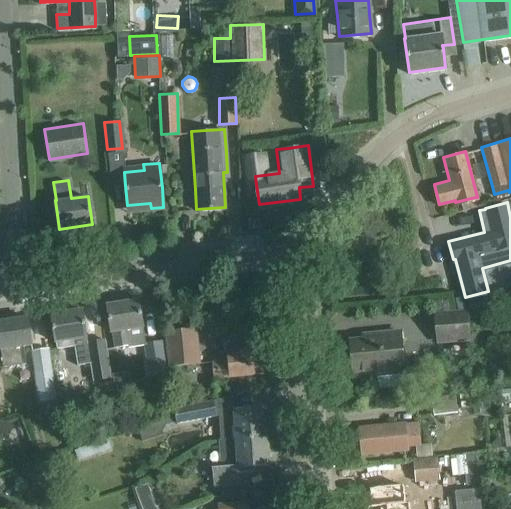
[(510,271),(500,274),(505,298),(510,296),(510,271)]
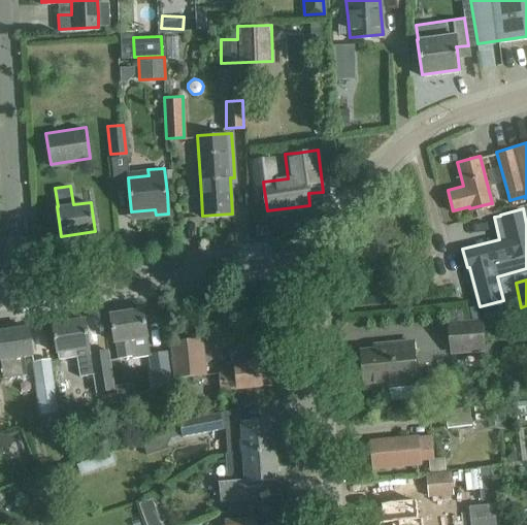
[(503,306),(482,313),(483,318),(504,313),(503,306)]
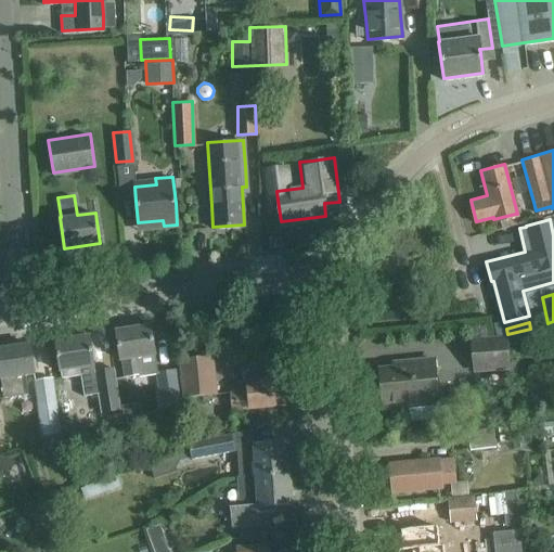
[(150,324),(116,330),(119,350),(120,358),(123,357),(125,374),(140,372),(140,370),(156,367),(153,345),(150,324)]
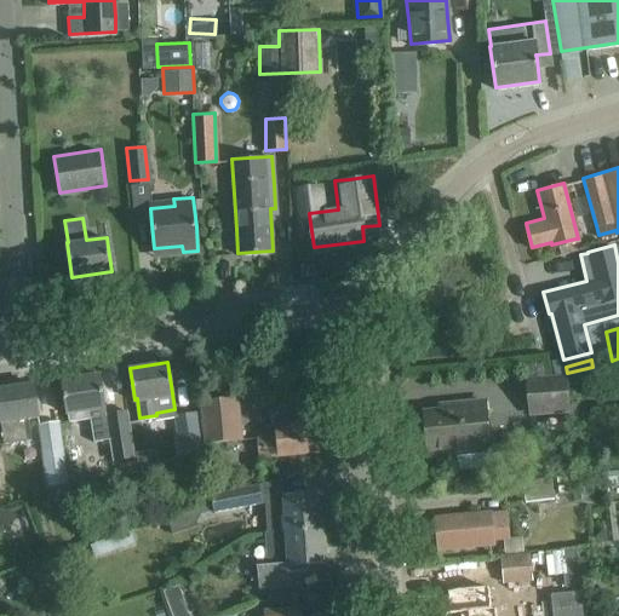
[(98,373),(61,378),(64,402),(68,419),(91,415),(95,439),(110,437),(113,449),(114,460),(132,456),(131,447),(129,433),(125,409),(105,412),(104,406),(103,396),(98,373)]
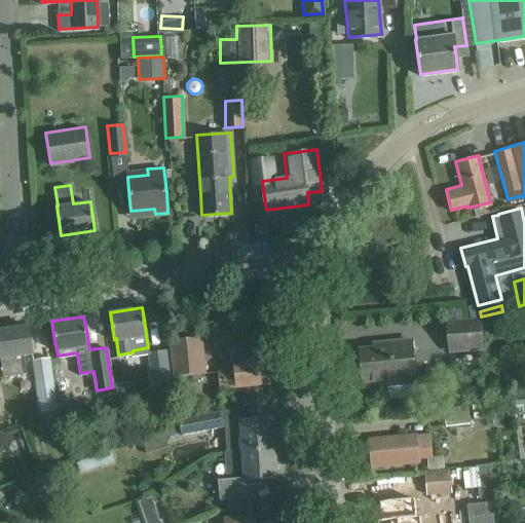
[(479,318),(446,321),(448,349),(481,346),(479,318)]
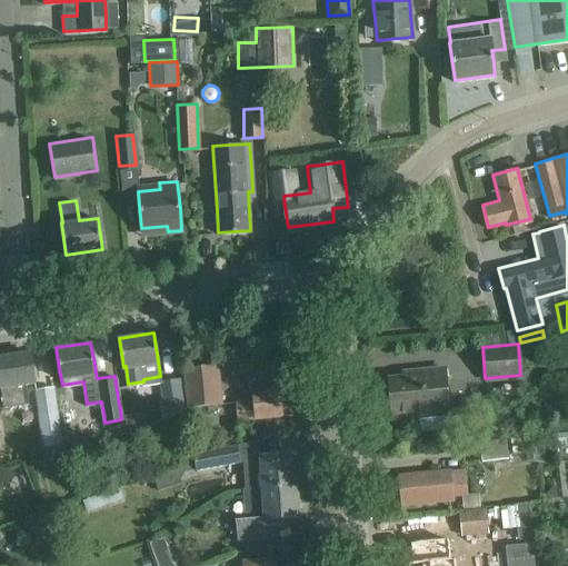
[(30,350),(0,355),(0,393),(1,393),(3,406),(28,403),(26,383),(33,381),(32,373),(30,350)]
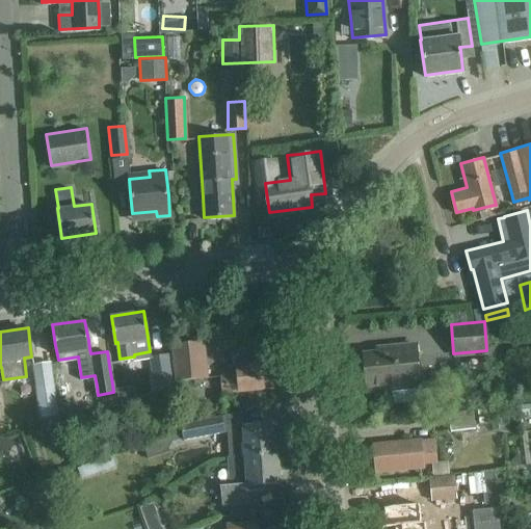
[(203,340),(173,343),(174,364),(176,378),(186,377),(207,375),(203,340)]
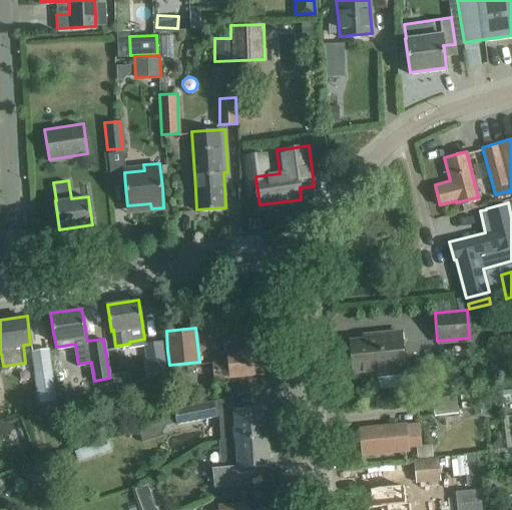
[(373,337),(351,340),(354,375),(374,373),(376,373),(378,388),(407,384),(402,330),(400,330),(373,333),(373,337)]
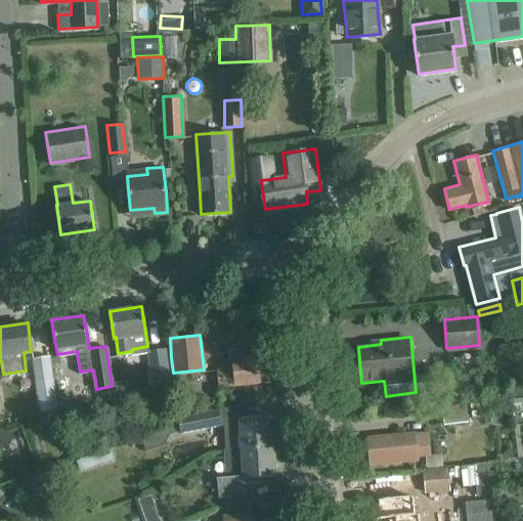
[(165,350),(147,352),(150,375),(151,375),(153,383),(169,381),(165,350)]
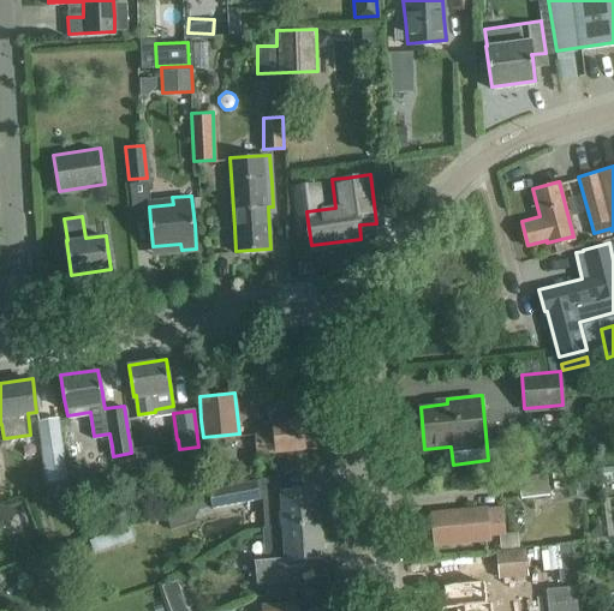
[(57,417),(37,419),(46,480),(47,480),(49,490),(67,487),(57,417)]
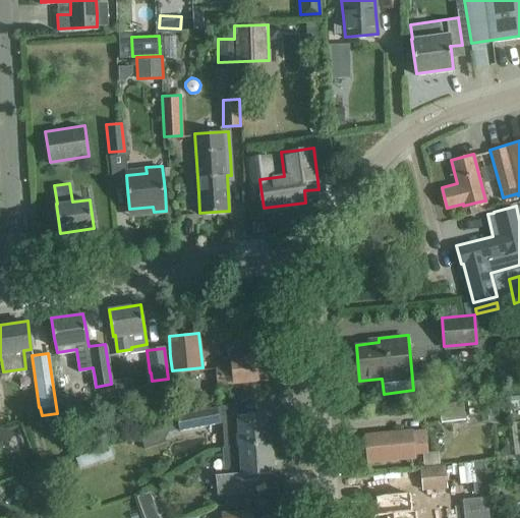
[(232,364),(215,366),(216,383),(246,381),(267,379),(265,354),(244,356),(231,357),(232,364)]
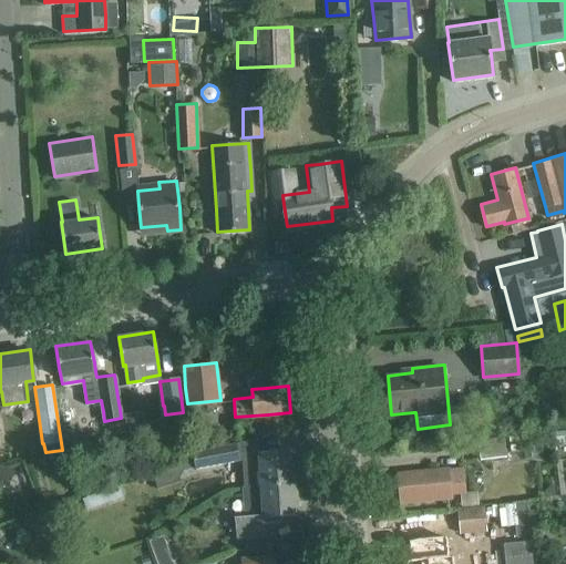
[(504,433),(476,438),(480,458),(506,454),(504,433)]
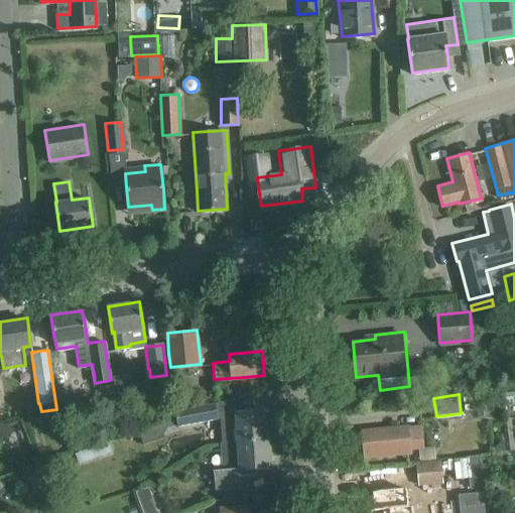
[(214,401),(174,409),(177,424),(217,417),(214,401)]
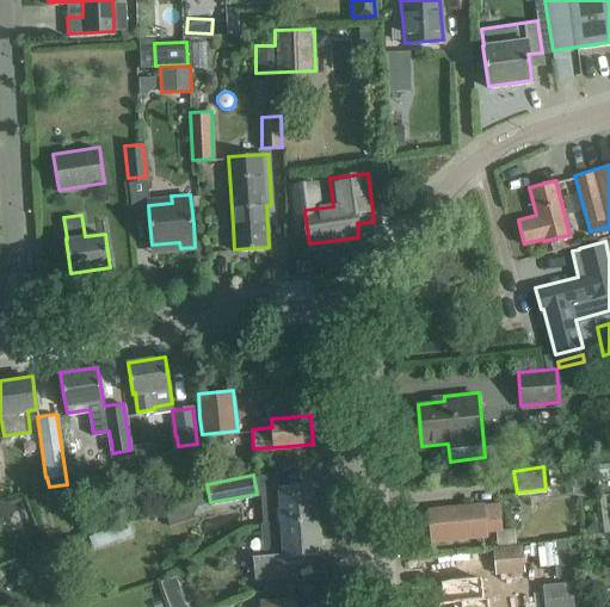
[(277,489),(259,491),(262,508),(263,522),(279,521),(279,522),(319,519),(315,484),(293,485),(278,487),(277,487),(277,489)]
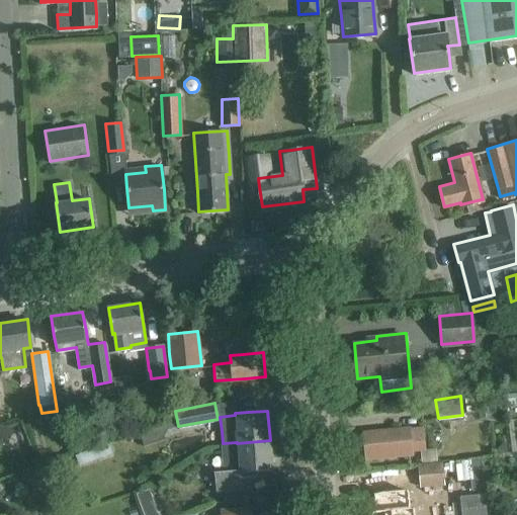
[(382,429),(363,431),(365,457),(385,455),(411,452),(410,449),(423,448),(422,433),(421,426),(412,427),(382,429)]
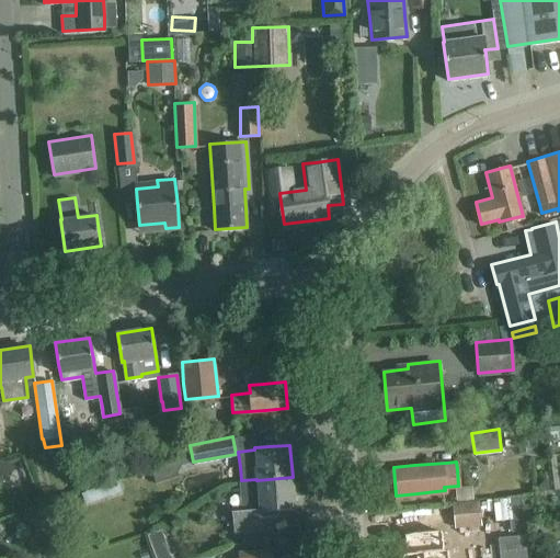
[(233,512),(232,512),(235,532),(241,532),(263,530),(262,515),(278,514),(277,509),(295,508),(293,477),(256,480),(256,479),(241,480),(243,509),(233,510),(233,512)]
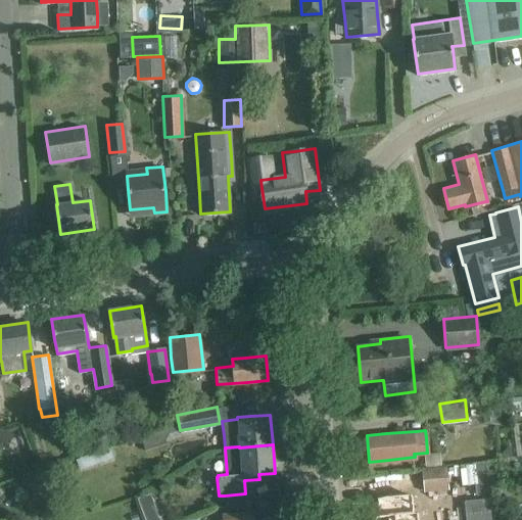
[(100,448),(76,457),(77,461),(79,468),(113,457),(109,445),(100,448)]
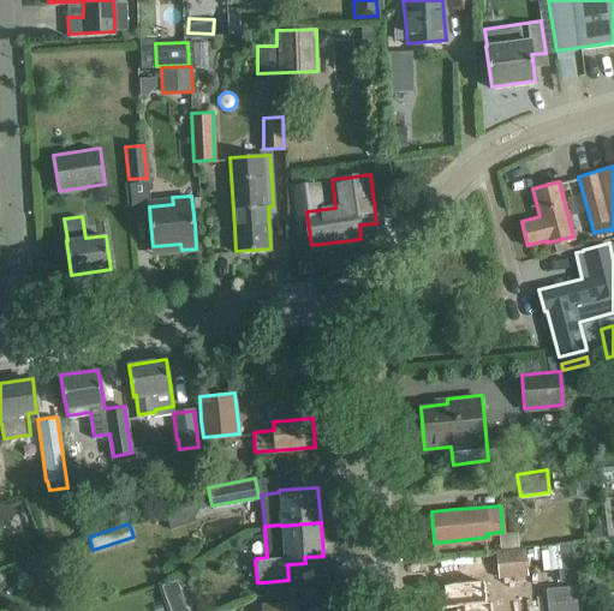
[(524,549),(496,551),(498,575),(528,571),(524,549)]
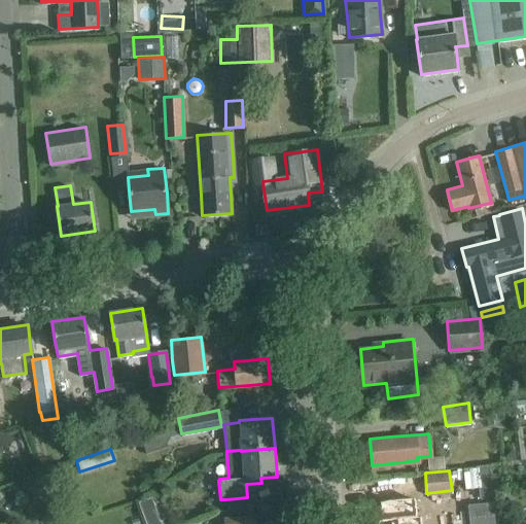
[(394,518),(377,519),(377,523),(405,523),(404,512),(423,510),(421,482),(412,483),(391,485),(394,518)]
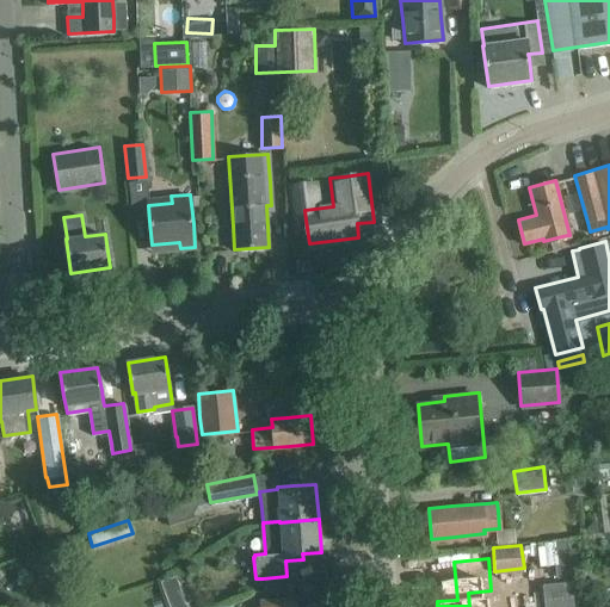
[(188,606),(176,574),(160,580),(170,606),(188,606)]
